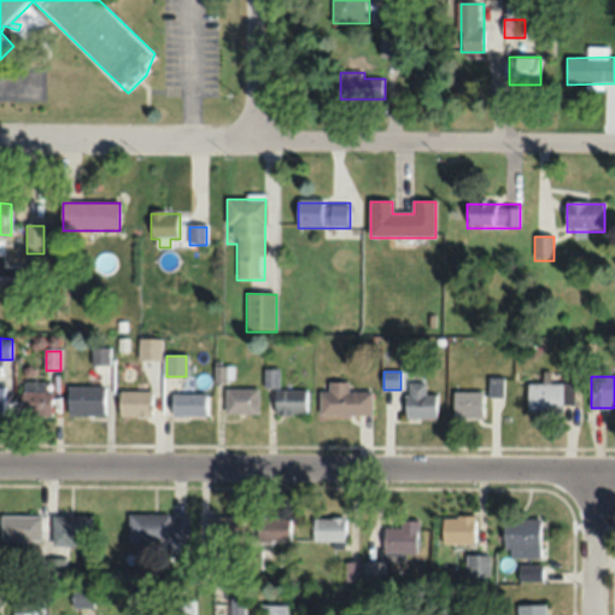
[(51,382),(21,382),(21,416),(51,416),(51,382)]
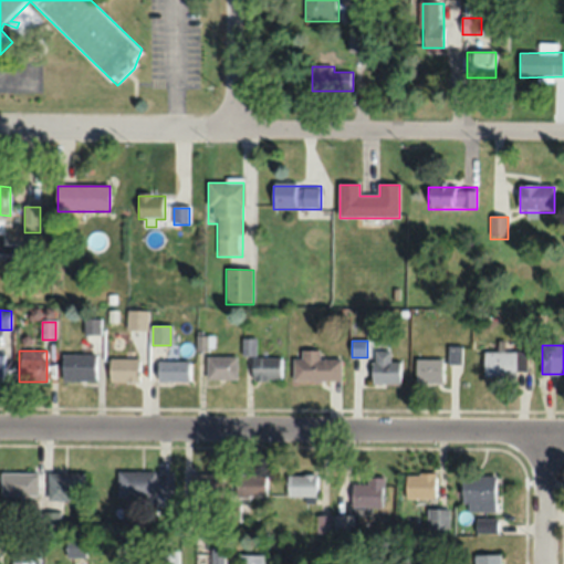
[(320,359),(320,352),(303,352),(303,361),(293,361),(293,382),(341,382),(341,359),(320,359)]
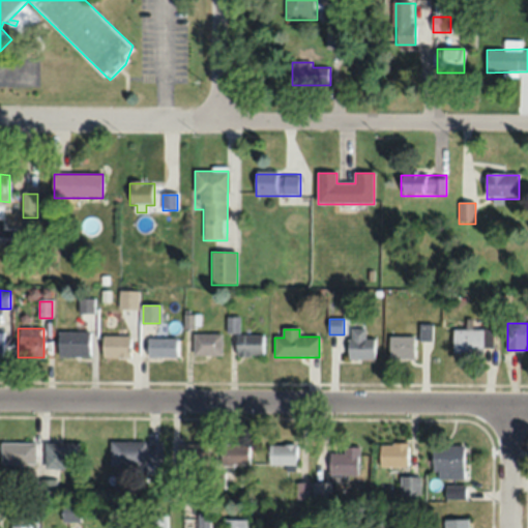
[(376,340),(365,340),(365,330),(349,330),(349,359),(376,359),(376,340)]
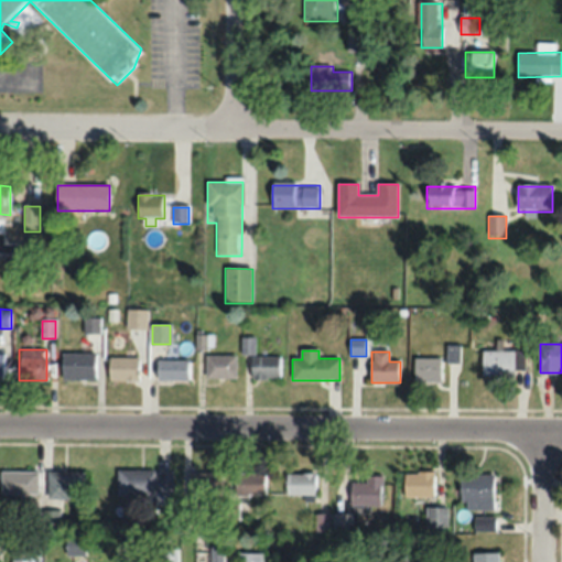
[(482,376),(526,376),(526,352),(482,352),(482,376)]
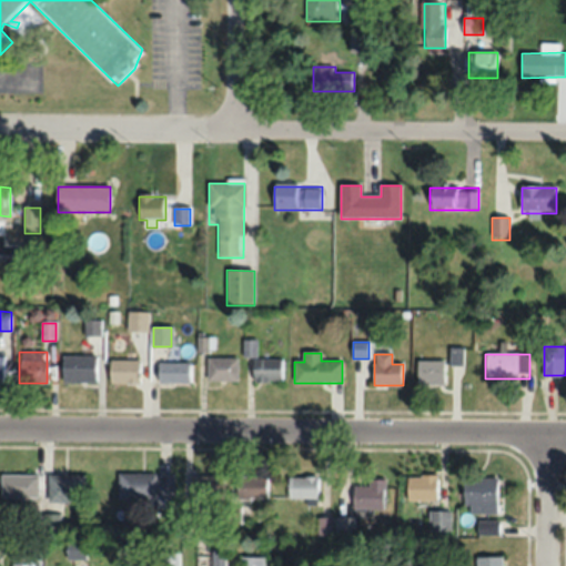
[(98,356),(62,356),(62,383),(98,383),(98,356)]
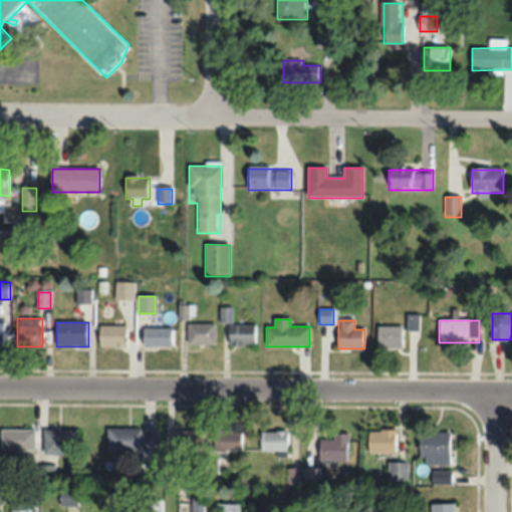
[(215,324),(188,324),(188,345),(215,345),(215,324)]
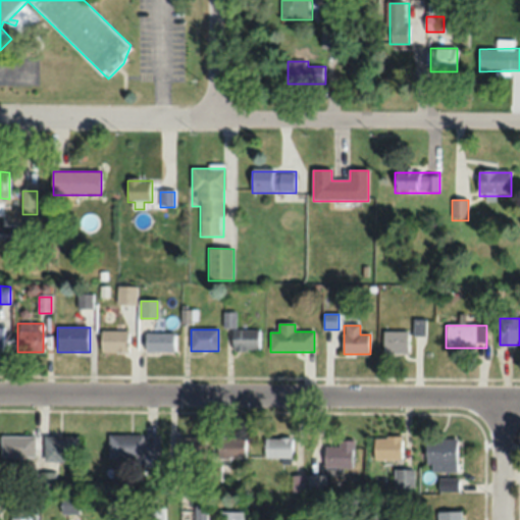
[(130,330),(101,331),(101,353),(130,352),(130,330)]
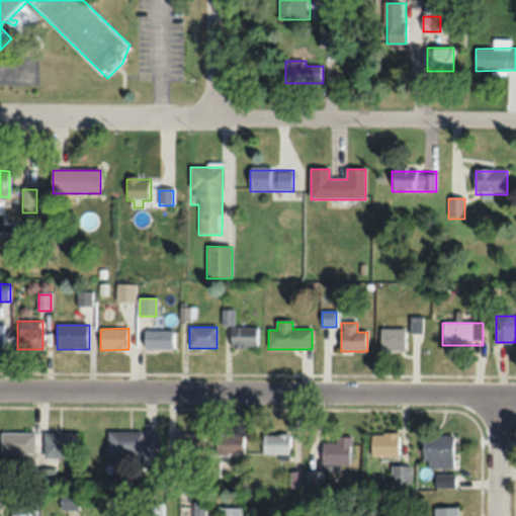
[(231,349),(258,349),(258,328),(231,328),(231,349)]
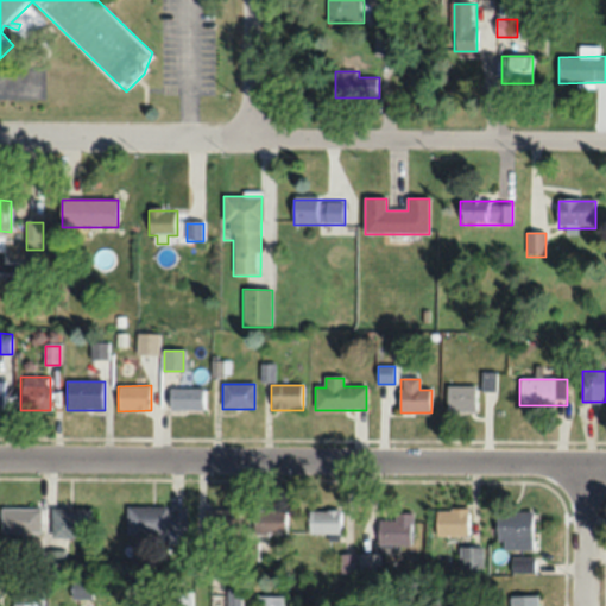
[(477,386),(447,386),(447,412),(477,412),(477,386)]
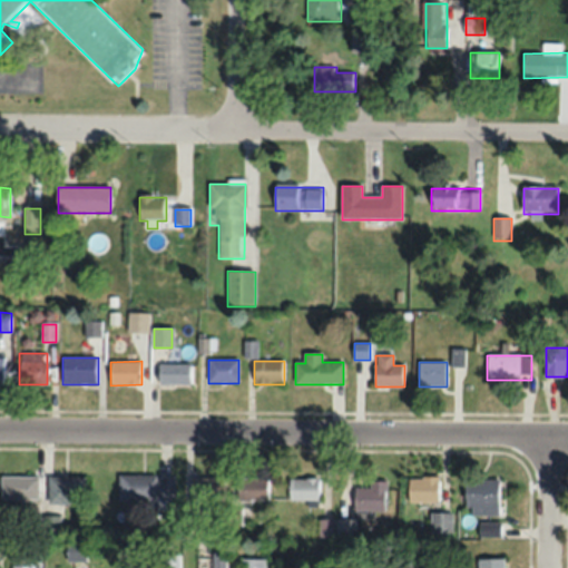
[(191,364),(159,364),(159,385),(191,385),(191,364)]
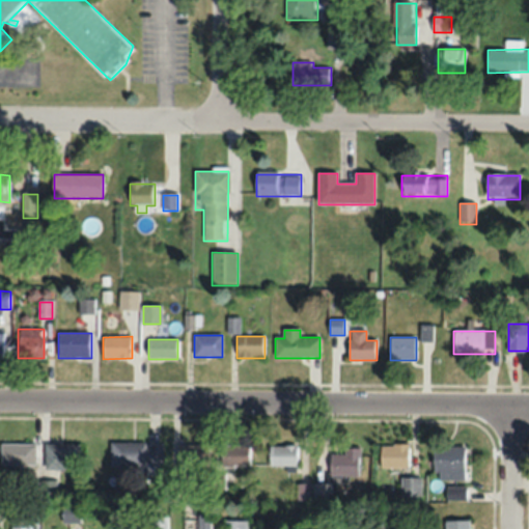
[(111,467),(164,468),(164,443),(111,443),(111,467)]
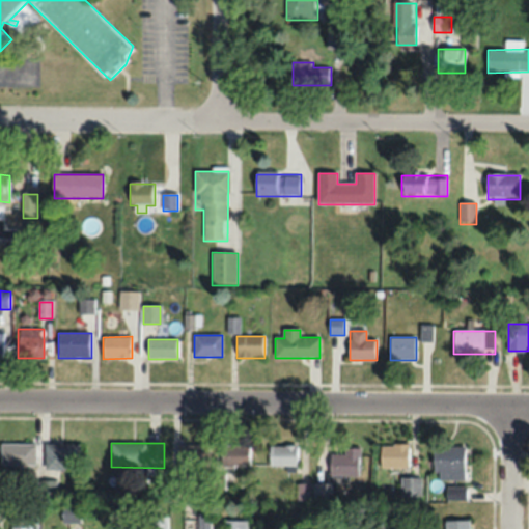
[(36,466),(36,444),(1,444),(1,466),(36,466)]
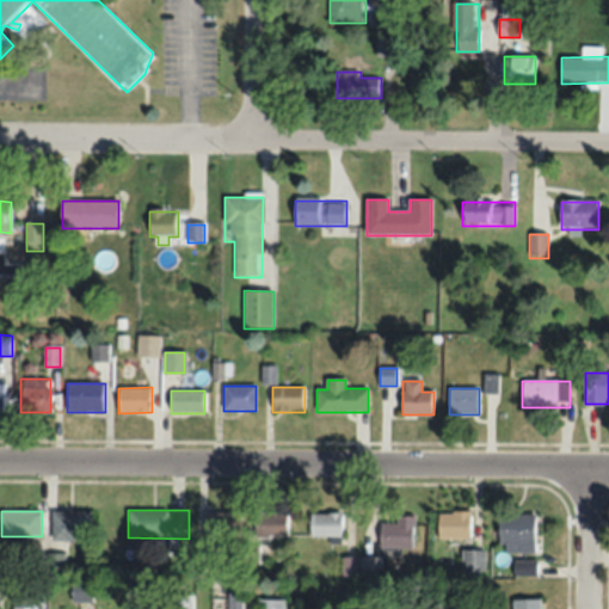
[(91,512),(53,512),(53,541),(91,541),(91,512)]
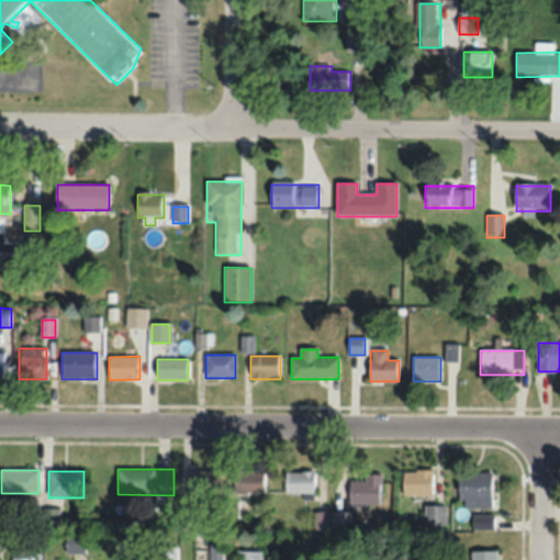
[(435,471),(404,471),(404,496),(435,496),(435,471)]
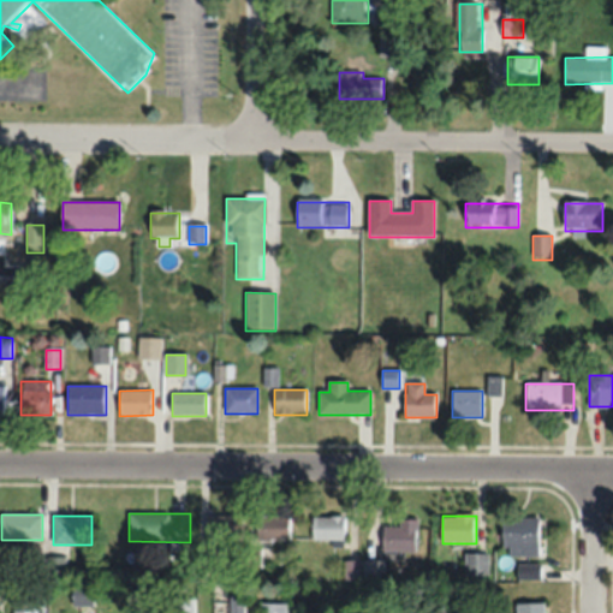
[(240,517),(206,517),(206,546),(240,546),(240,517)]
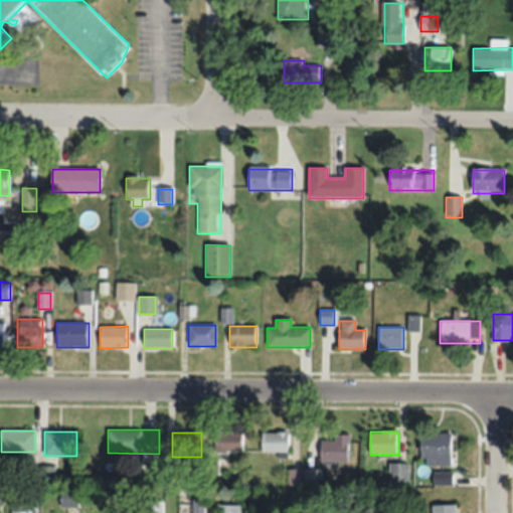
[(213,454),(243,454),(243,433),(213,433),(213,454)]
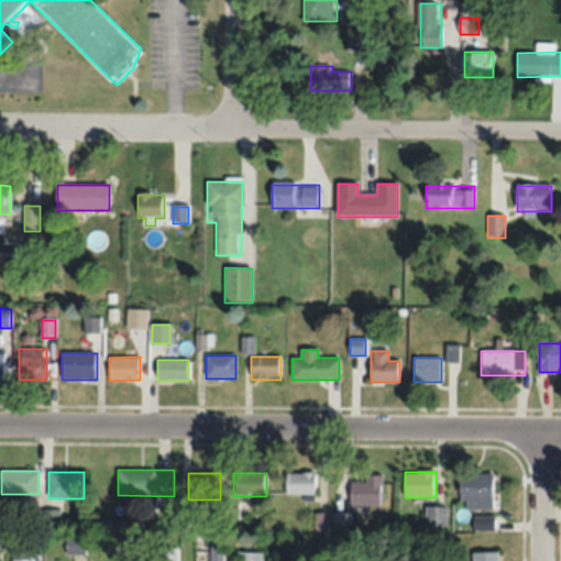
[(286,474),(286,497),(315,497),(315,474),(286,474)]
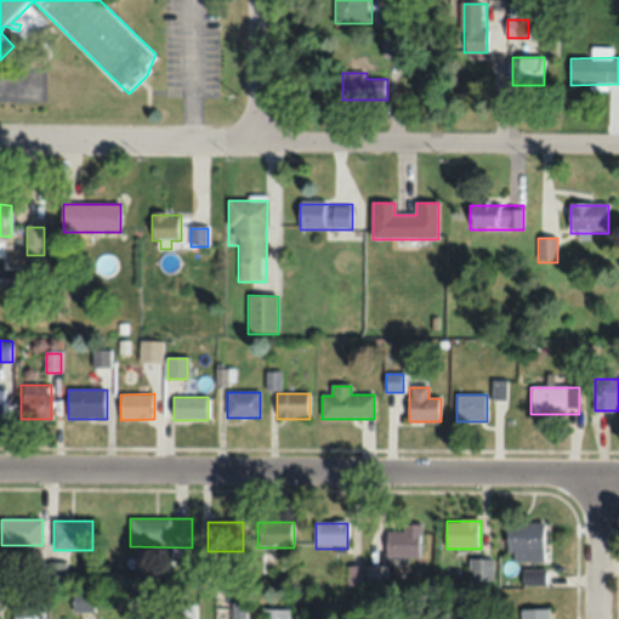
[(545,523),(507,523),(507,561),(545,561),(545,523)]
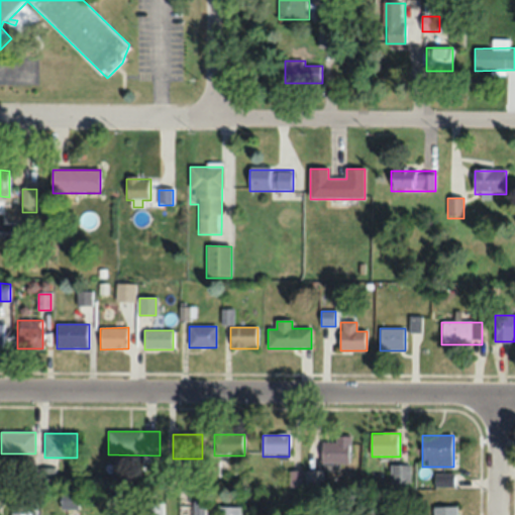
[(335,442),(322,442),(322,464),(350,464),(350,436),(335,436),(335,442)]
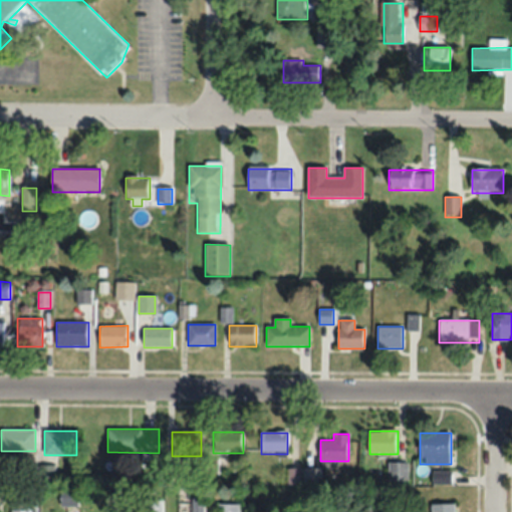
[(409,481),(409,463),(389,463),(389,481),(409,481)]
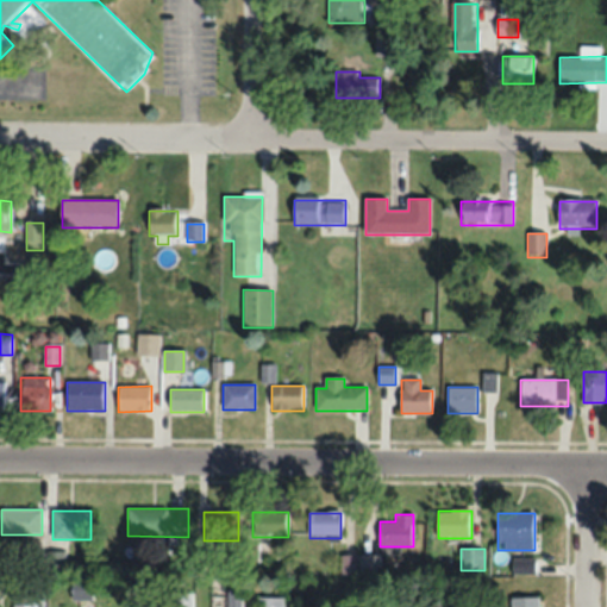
[(66,552),(48,552),(48,574),(66,574),(66,552)]
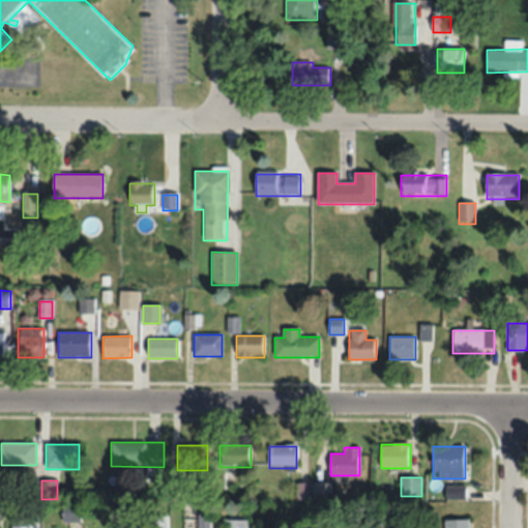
[(296,485),(296,500),(330,500),(330,484),(296,485)]
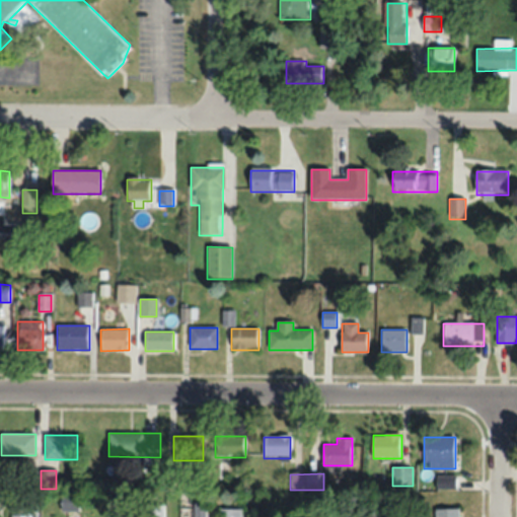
[(78,511),(78,494),(62,494),(62,511),(78,511)]
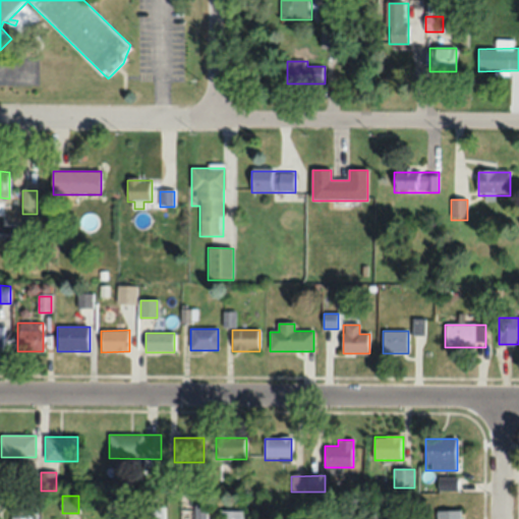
[(207,518),(207,506),(195,506),(195,518),(207,518)]
